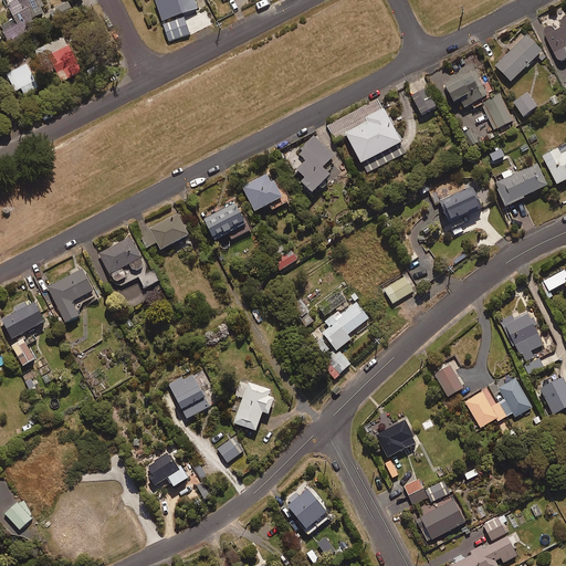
[(43,2),(42,0),(3,0),(14,18),(0,25),(8,41),(34,27),(30,19),(43,12),(40,6),(43,2)]
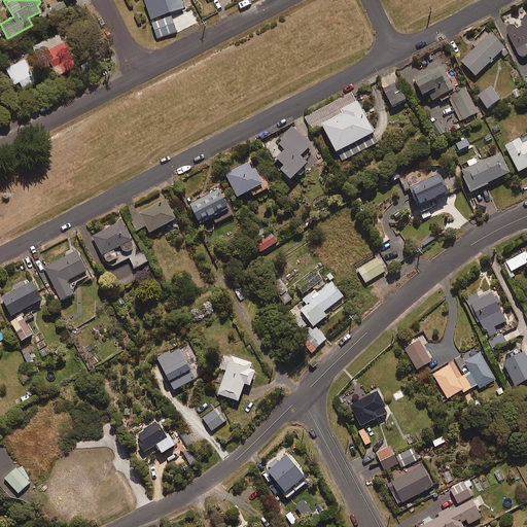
[(145,0),(152,19),(184,7),(181,0),(145,0)]
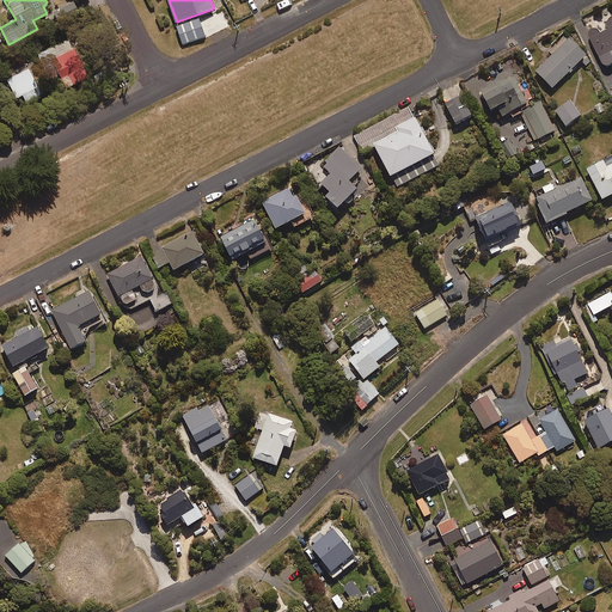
[(611,16),(611,17),(611,18),(610,20),(610,22),(610,23),(611,24),(611,25),(603,30),(603,29),(601,29),(600,28),(599,28),(598,28),(597,28),(595,28),(594,28),(593,29),(593,30),(592,30),(592,31),(592,32),(592,34),(592,35),(592,36),(606,61),(607,62),(609,63),(610,63),(611,63),(611,62),(611,16)]
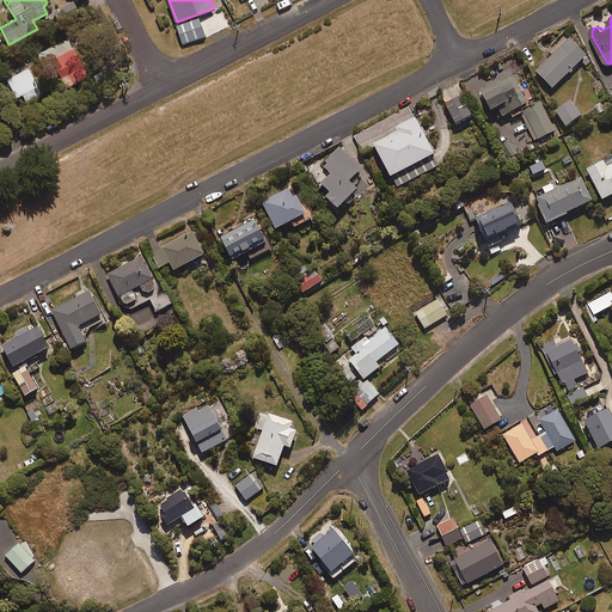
[(206,37),(199,17),(176,25),(183,46),(206,37)]
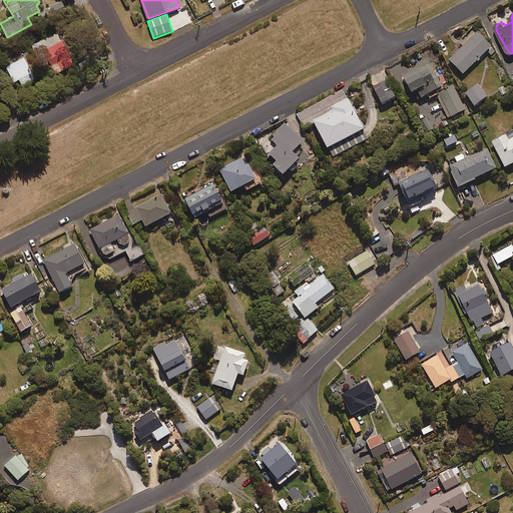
[(463,73),(492,46),(478,31),(449,59),(463,73)]
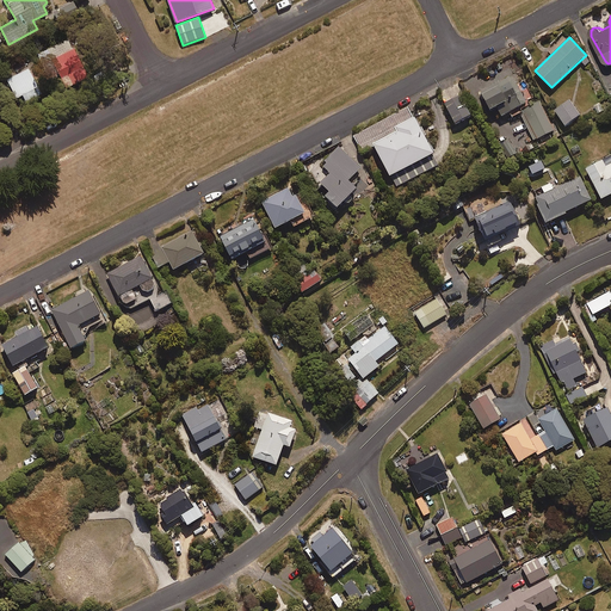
[(67,88),(88,78),(71,39),(37,55),(48,78),(60,72),(67,88)]
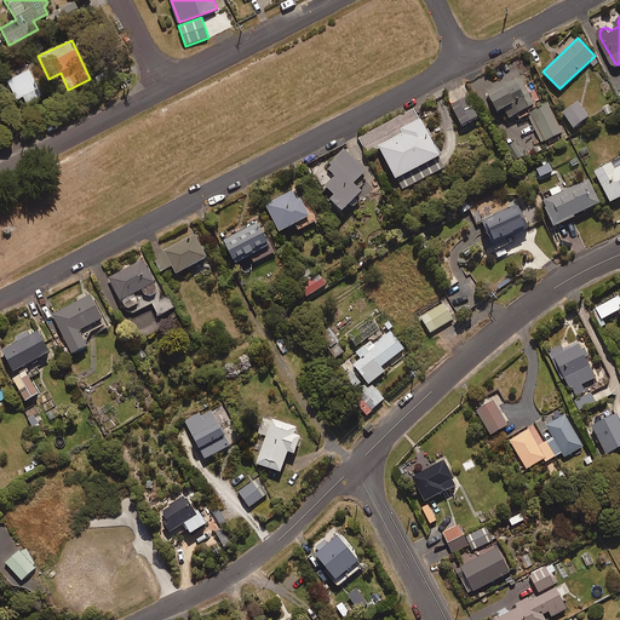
[(27,104),(42,96),(29,70),(7,81),(17,99),(23,97),(27,104)]
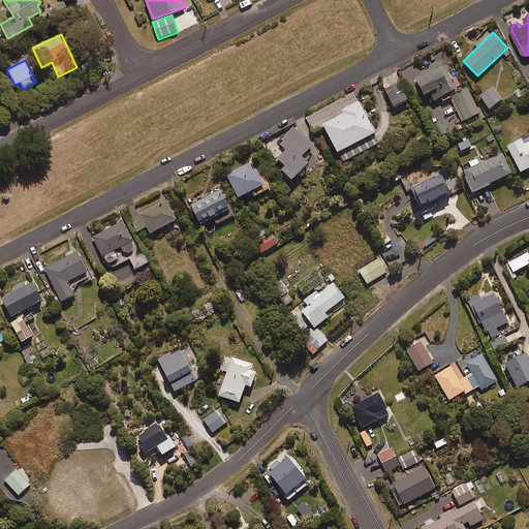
[(449,98),(461,122),(480,113),(467,84),(462,86),(456,71),(449,74),(442,60),(428,66),(430,71),(415,79),(424,95),(431,92),(434,99),(440,96),(442,101),(449,98)]
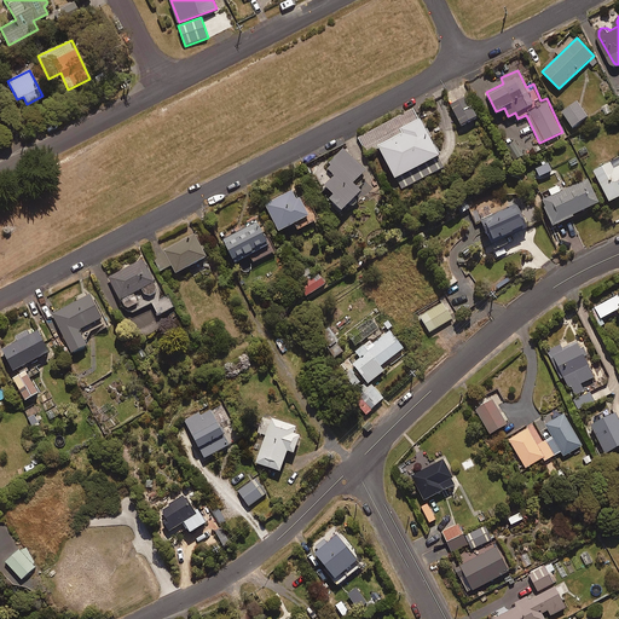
[(462,125),(478,116),(467,97),(451,105),(462,125)]
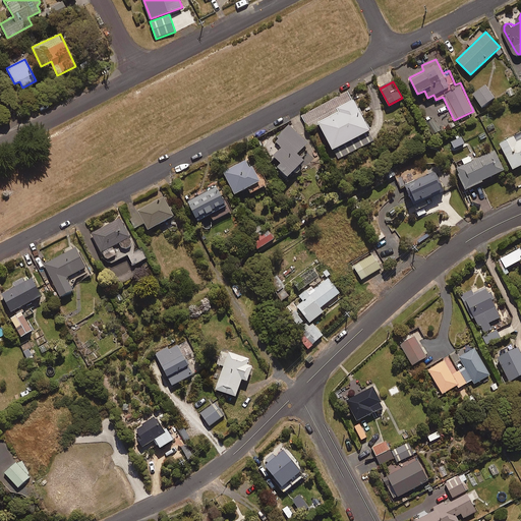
[(482,107),(495,98),(485,84),(473,94),(482,107)]
